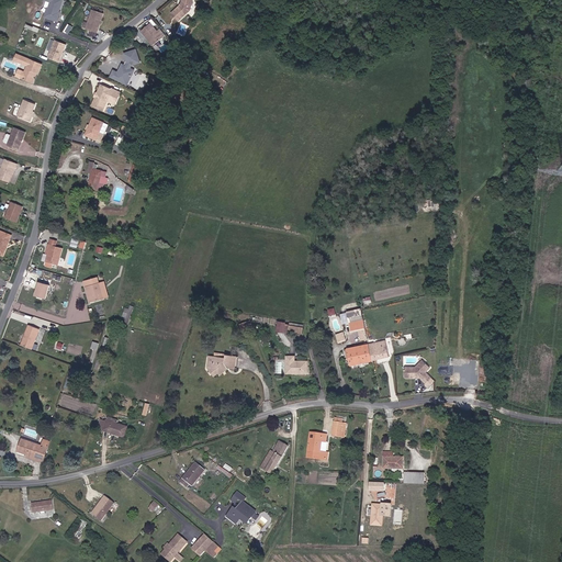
[(59,3),(59,0),(47,0),(51,1),(48,8),(47,8),(45,17),(57,20),(60,11),(59,11),(62,4),(59,3)]
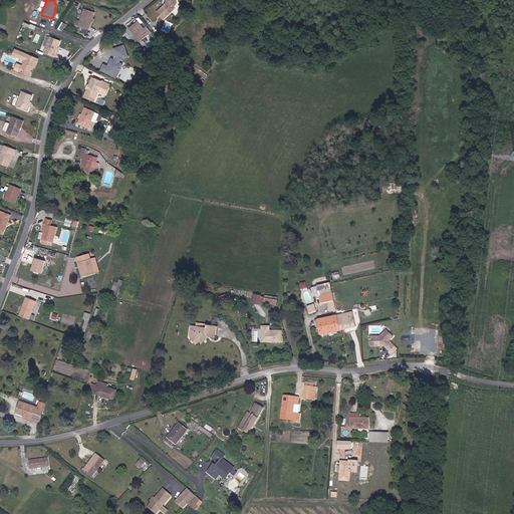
[(173,1),(168,0),(163,0),(162,6),(153,15),(160,21),(169,10),(173,1)]
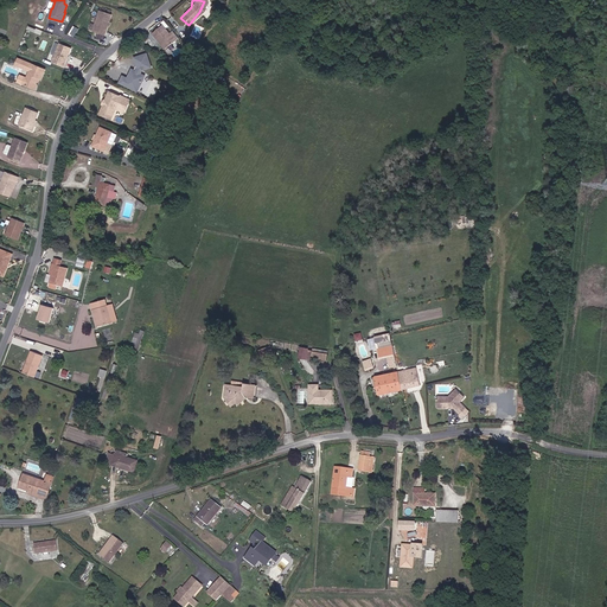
[(106,36),(112,14),(100,10),(93,31),(98,33),(106,36)]
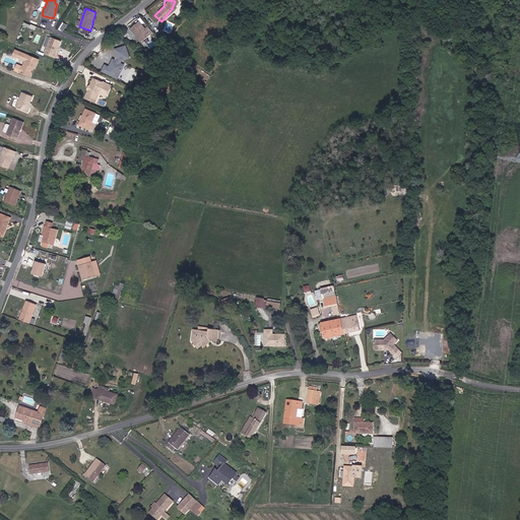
[(154,38),(145,26),(142,29),(136,22),(128,28),(142,47),(154,38)]
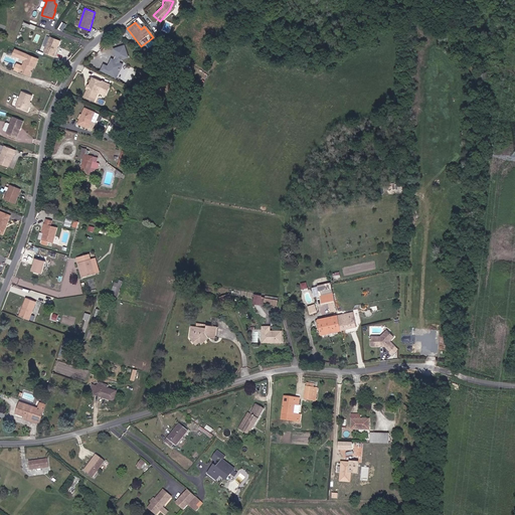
[(45,52),(55,56),(62,41),(52,37),(45,52)]
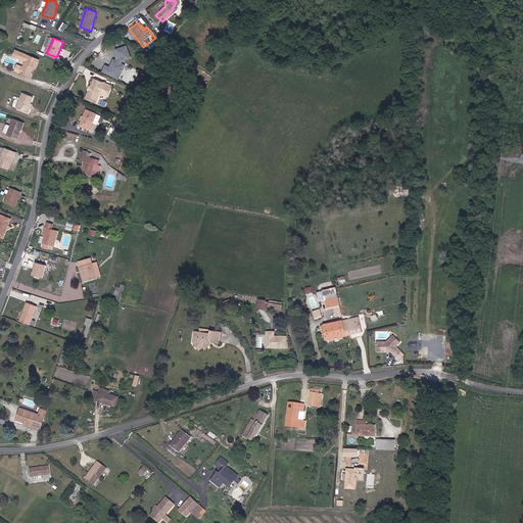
[(101,66),(98,73),(107,78),(108,74),(114,78),(121,67),(116,65),(119,62),(127,60),(123,48),(112,51),(114,60),(112,63),(109,61),(105,69),(101,66)]
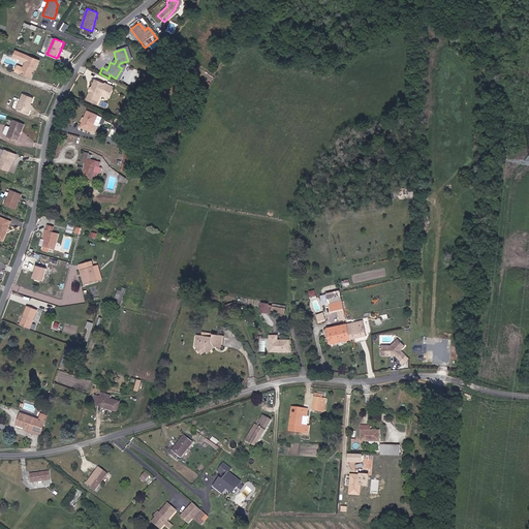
[(16,50),(13,55),(26,61),(20,74),(28,79),(33,66),(36,67),(38,60),(16,50)]
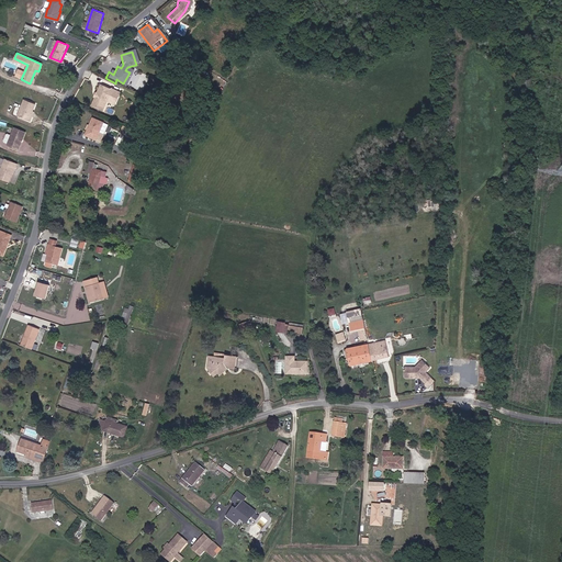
[(101,102),(105,91),(94,86),(86,107),(97,112),(101,102)]
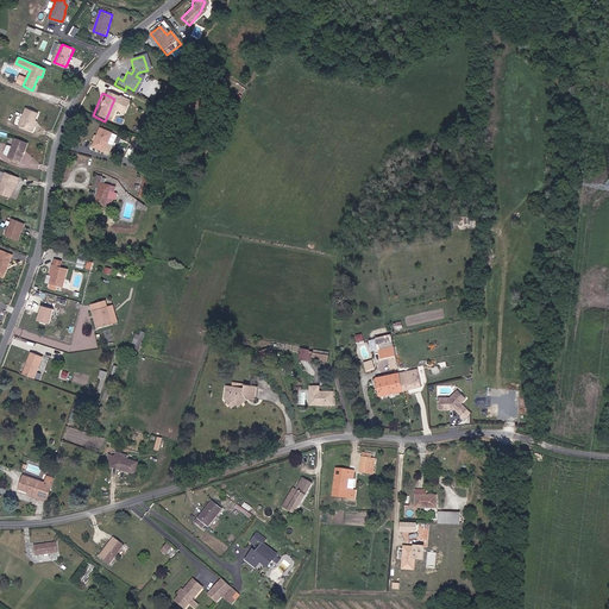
[(125,101),(115,96),(114,99),(110,111),(118,114),(125,101)]
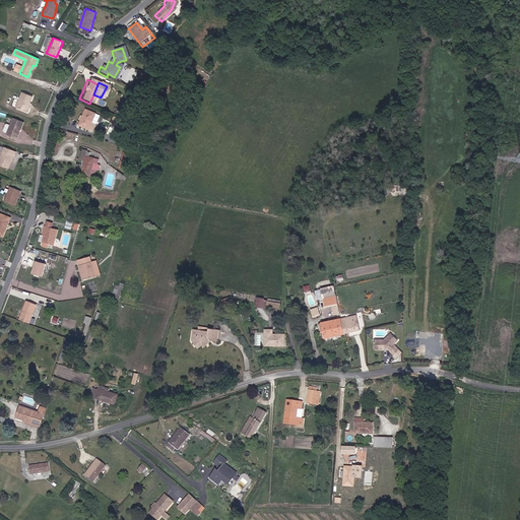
[(34,96),(24,91),(16,108),(27,113),(30,107),(28,106),(34,96)]
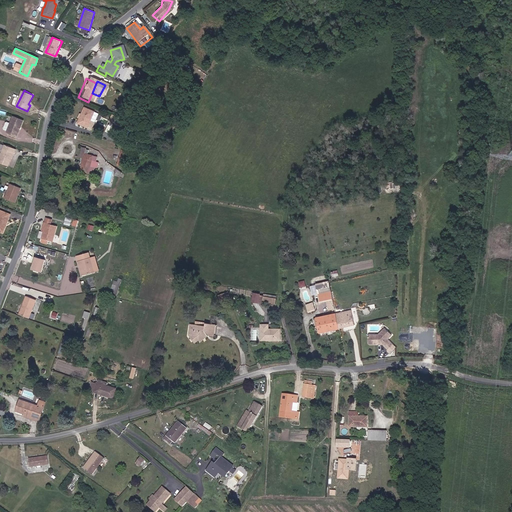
[(91,115),(78,109),(71,122),(80,127),(83,122),(87,123),(91,115)]
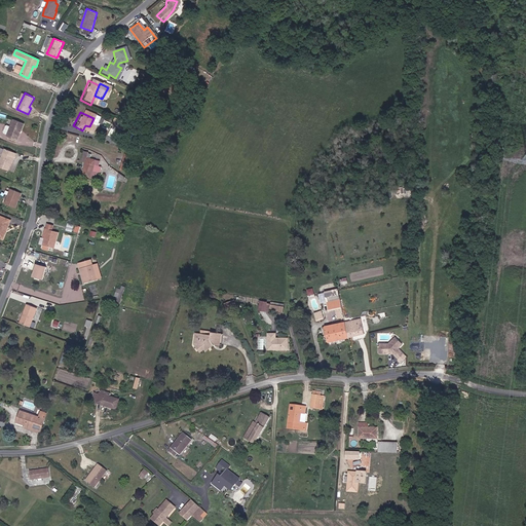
[(114,127),(118,121),(110,117),(106,124),(114,127)]
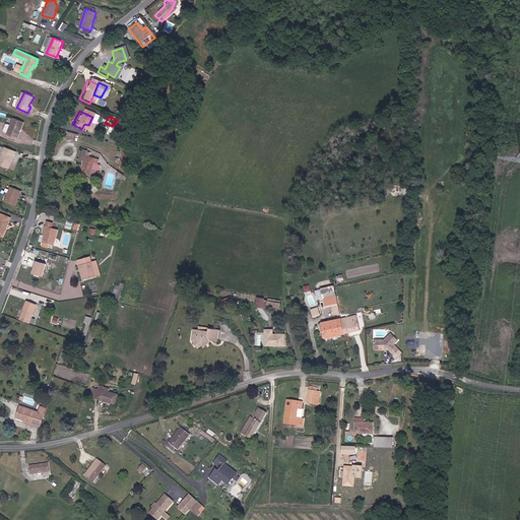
[(6,133),(6,135),(14,138),(16,132),(15,131),(16,127),(18,128),(21,122),(12,118),(8,128),(5,127),(3,127),(2,131),(3,132),(6,133)]
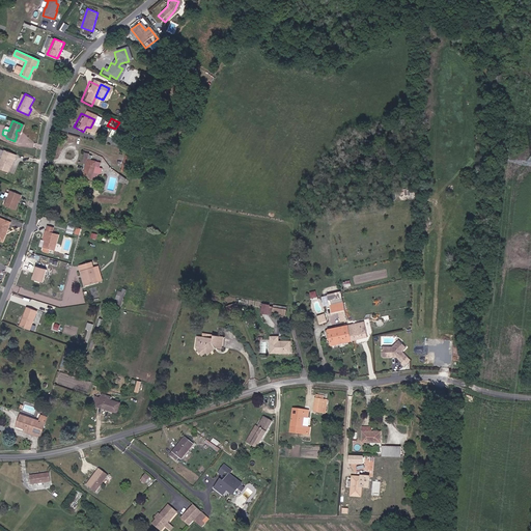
[(14,155),(0,148),(0,169),(4,171),(10,157),(12,158),(14,155)]
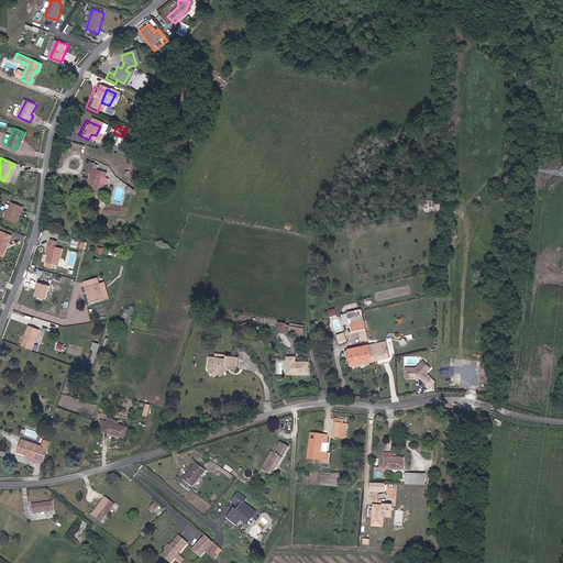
[(95,189),(98,180),(99,177),(100,172),(92,169),(94,164),(90,163),(90,162),(85,159),(81,169),(86,170),(81,185),(95,189)]
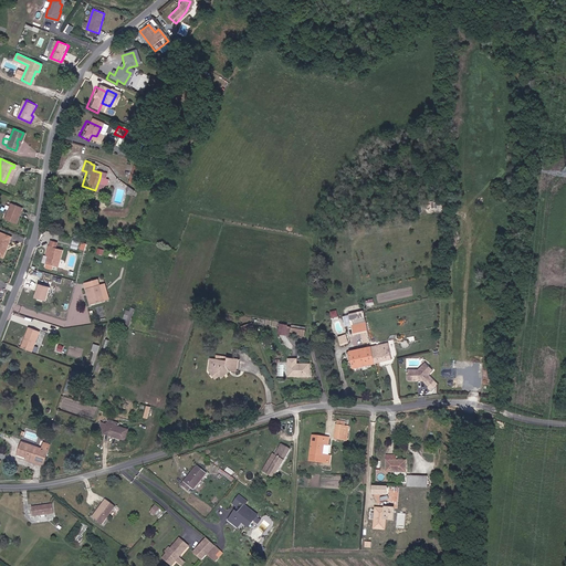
[(139,167),(130,165),(125,181),(134,184),(139,167)]
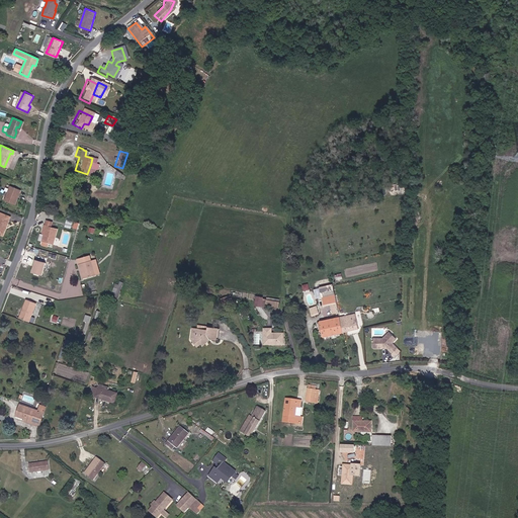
[(17,189),(7,186),(2,201),(12,205),(17,189)]
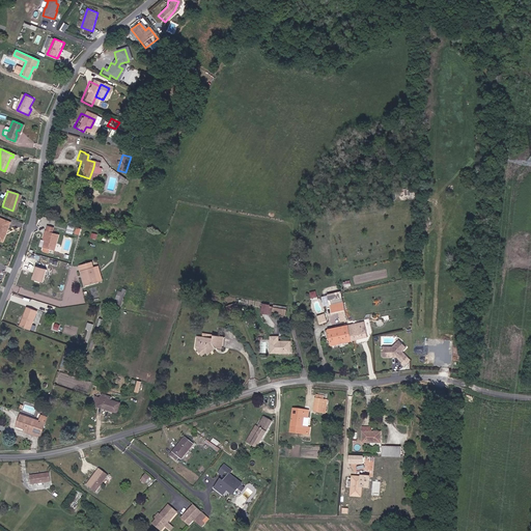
[(9,223),(0,219),(0,236),(1,235),(4,236),(9,223)]
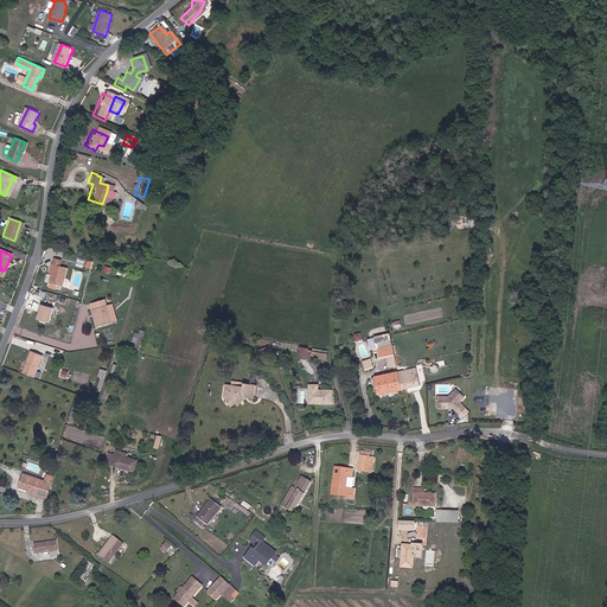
[(55,261),(48,259),(44,269),(48,270),(44,285),(56,287),(61,269),(52,267),(55,261)]
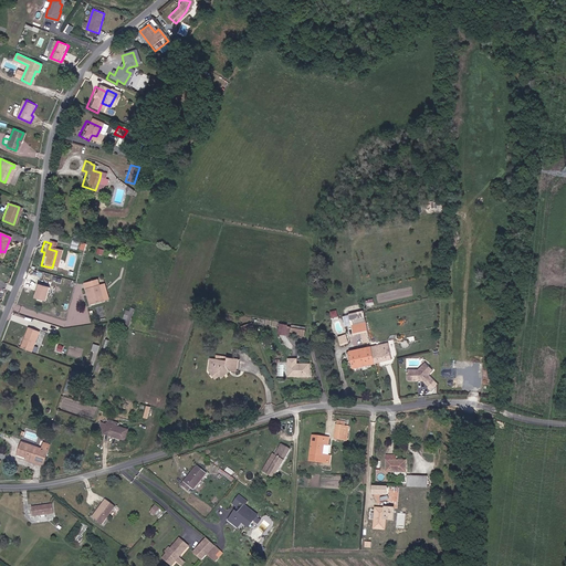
[(45,287),(46,282),(35,278),(33,284),(45,287)]
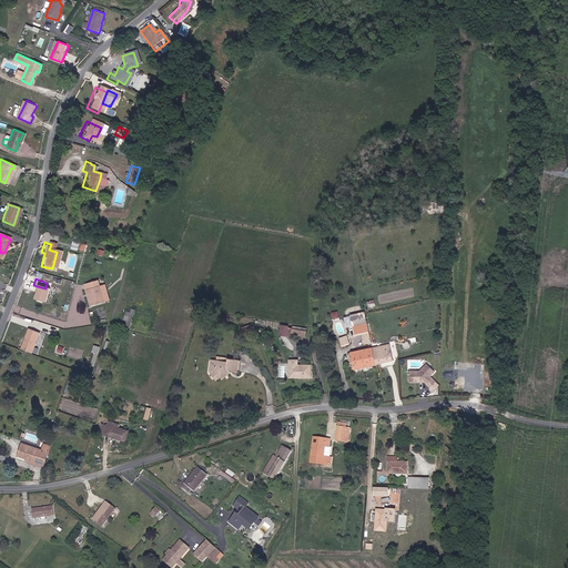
[(103,304),(97,285),(94,280),(79,285),(82,294),(85,293),(87,296),(84,297),(89,310),(103,304)]
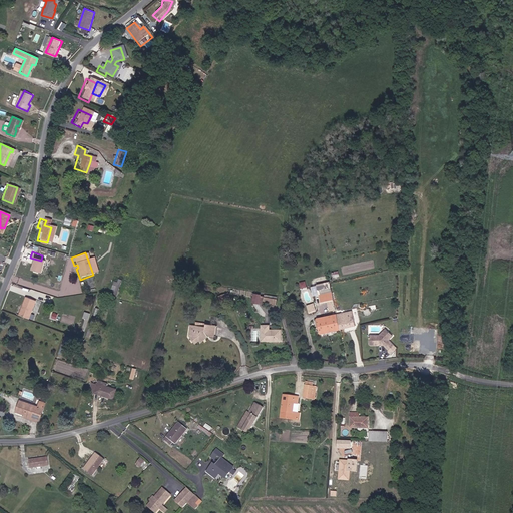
[(93,275),(98,273),(92,257),(87,258),(93,275)]
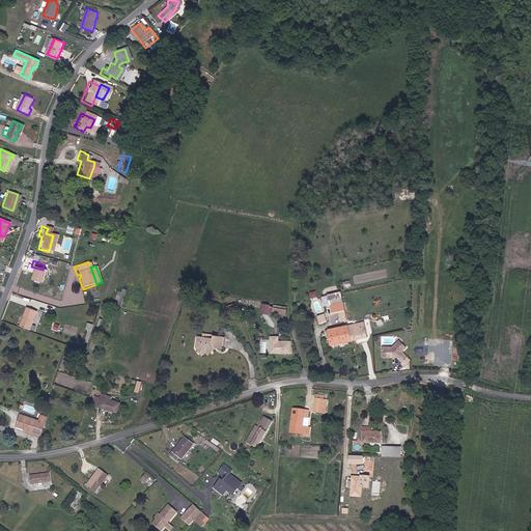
[(43,270),(31,267),(28,278),(38,282),(43,270)]
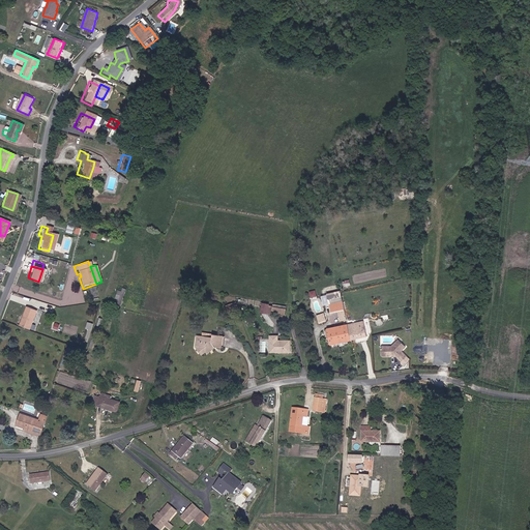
[(116,298),(119,298),(118,303),(123,304),(125,290),(118,288),(116,298)]
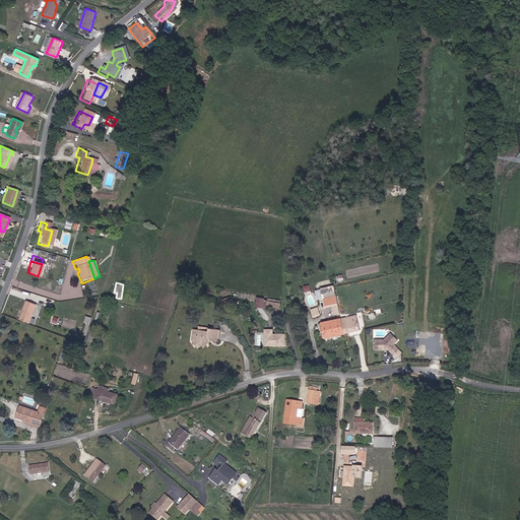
[(334,291),(332,282),(319,284),(321,294),(334,291)]
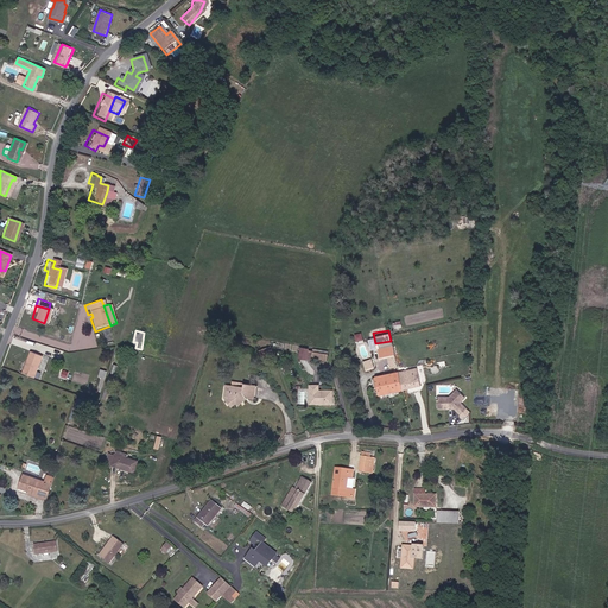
[(391,341),(375,343),(378,353),(386,352),(387,362),(394,361),(391,341)]
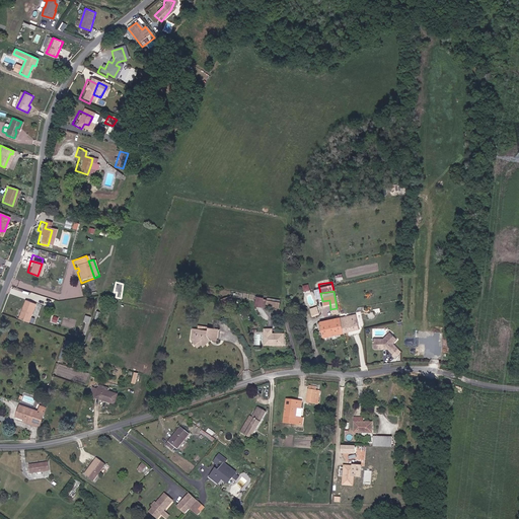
[(223,303),(233,298),(231,295),(222,299),(223,303)]
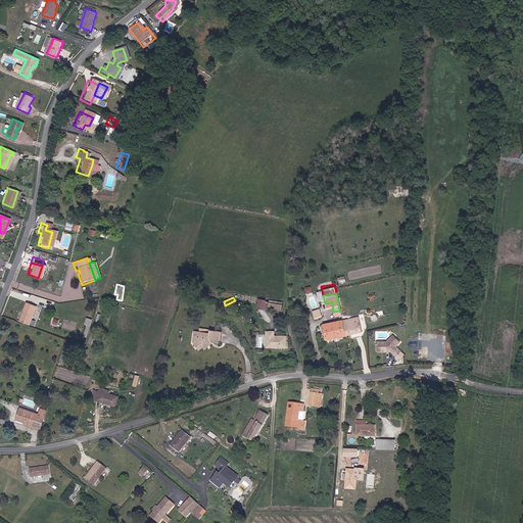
[(18,301),(17,306),(28,310),(30,304),(18,301)]
